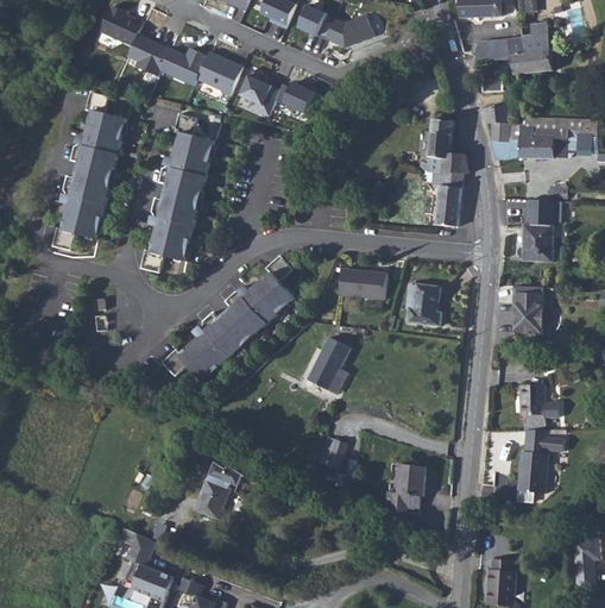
[(219,0),(244,11),(249,0),(219,0)]
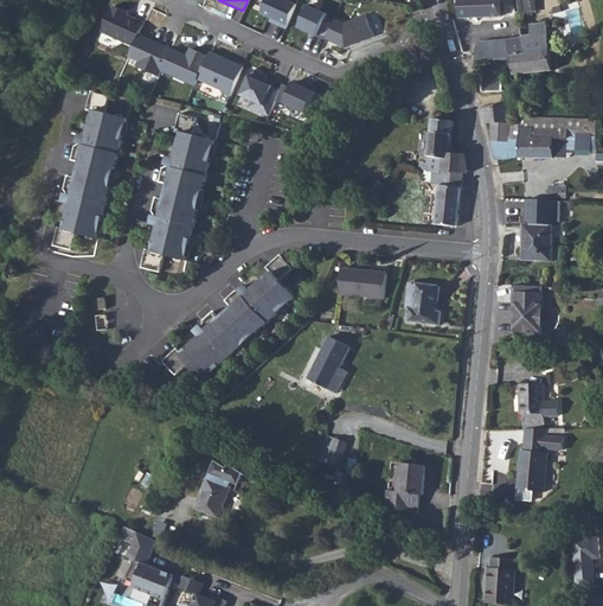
[(295,4),(288,0),(265,0),(260,13),(268,18),(267,20),(283,29),(295,4)]
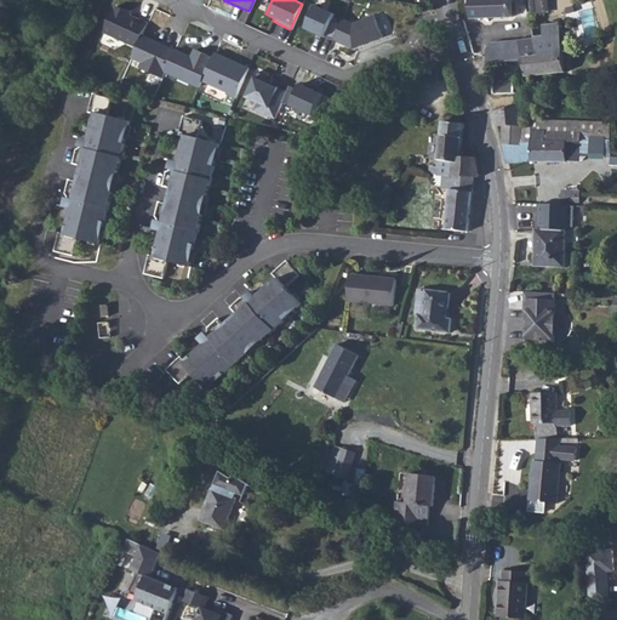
[(467,0),(468,18),(509,16),(508,0),(467,0)]
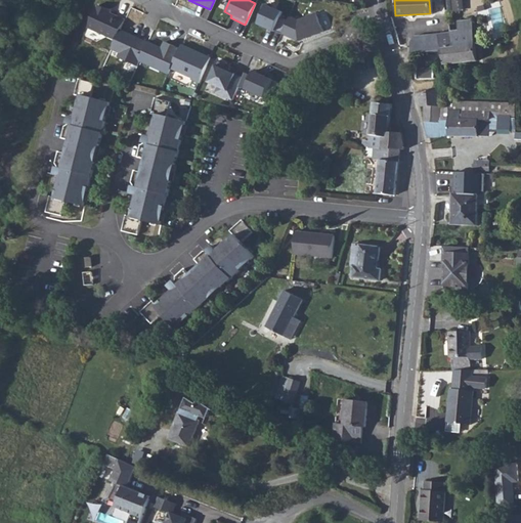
[(444,0),(446,11),(462,9),(460,0),(444,0)]
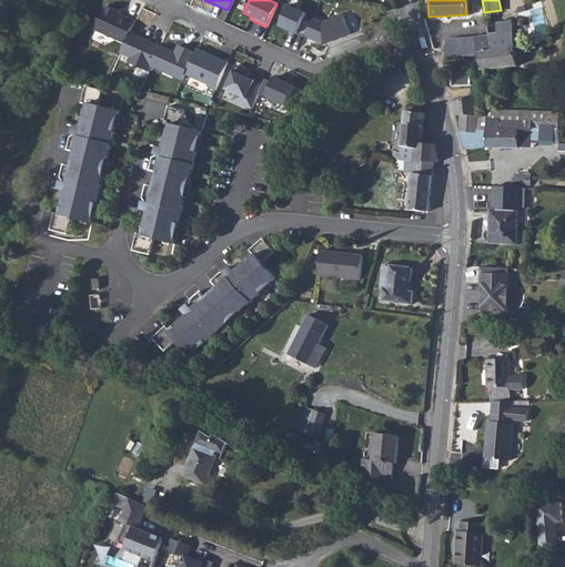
[(92,29),(122,43),(129,30),(133,20),(117,13),(118,11),(103,4),(92,29)]
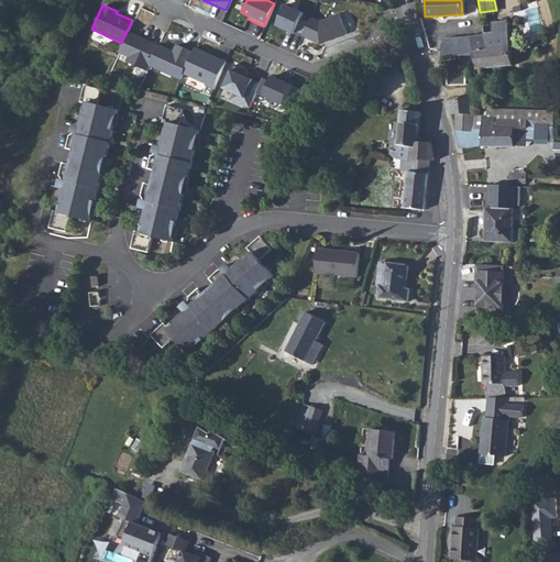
[(303,12),(285,4),(275,26),(293,34),(303,12)]
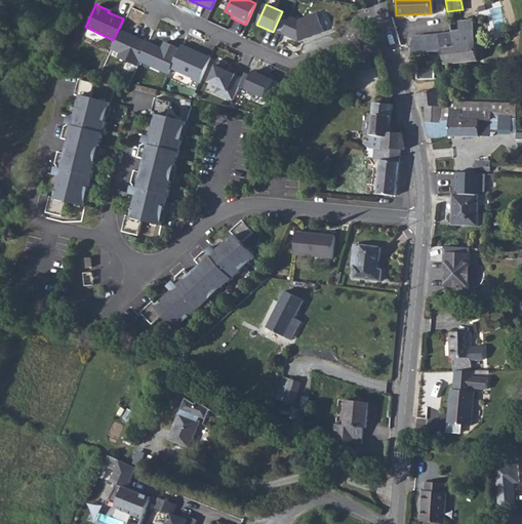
[(280,34),(295,40),(330,28),(324,9),(298,19),(288,15),(280,34)]
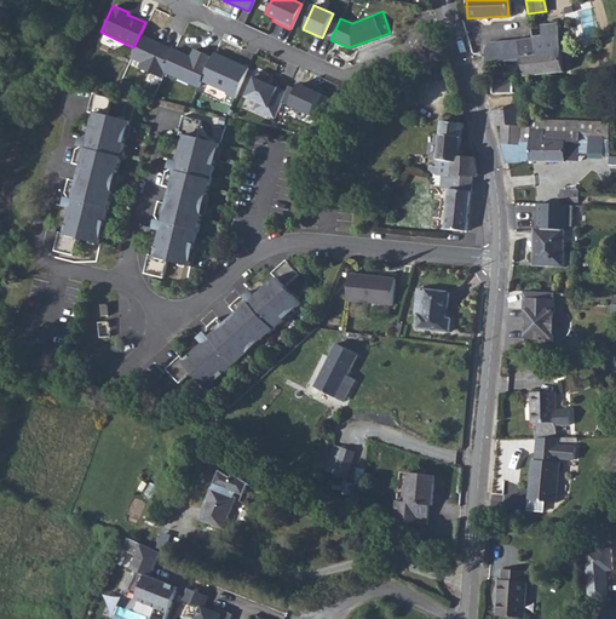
[(535,53),(520,56),(523,76),(562,72),(560,59),(557,22),(539,24),(540,35),(530,35),(530,38),(535,53)]
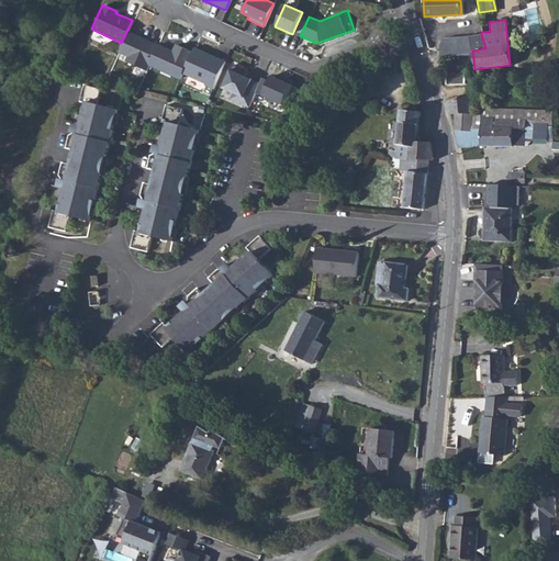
[(147,65),(157,44),(127,30),(121,43),(116,52),(125,56),(124,60),(145,70),(147,65)]
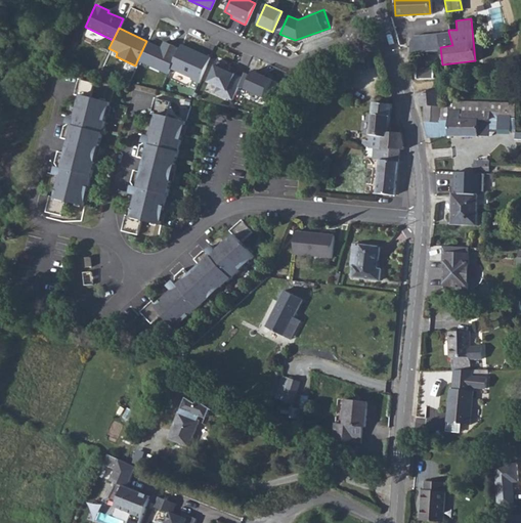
[(448,32),(413,36),(409,41),(409,53),(438,50),(437,47),(440,47),(452,45),(448,32)]
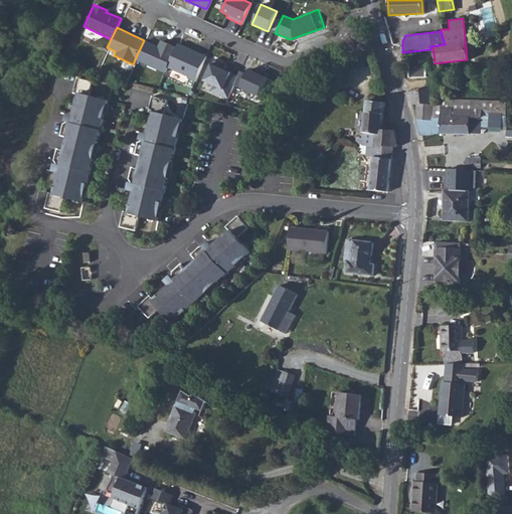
[(135,59),(162,72),(165,66),(175,46),(160,39),(156,46),(144,40),(135,59)]
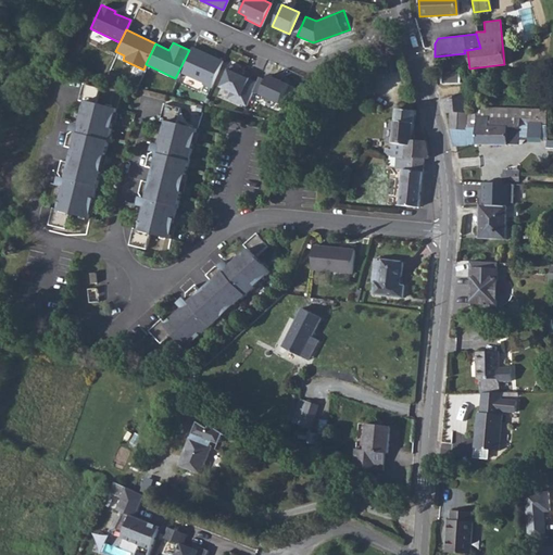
[(222,60),(191,46),(189,50),(178,72),(209,86),(222,60)]
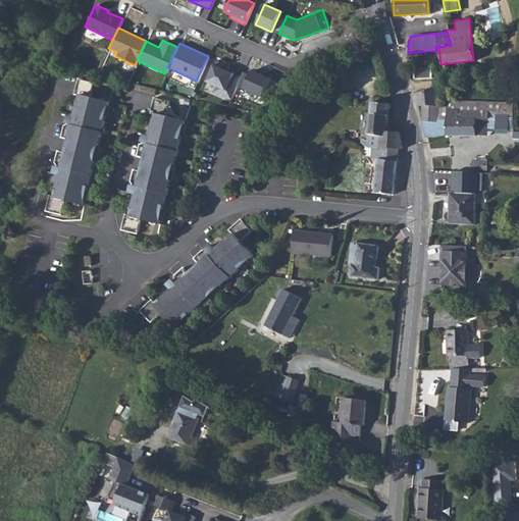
[(229,100),(240,74),(211,62),(203,81),(216,86),(213,93),(229,100)]
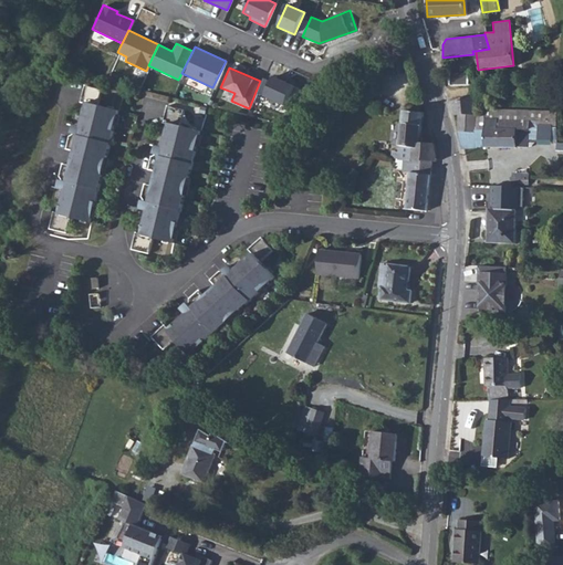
[(467,72),(447,73),(448,85),(469,84),(467,72)]
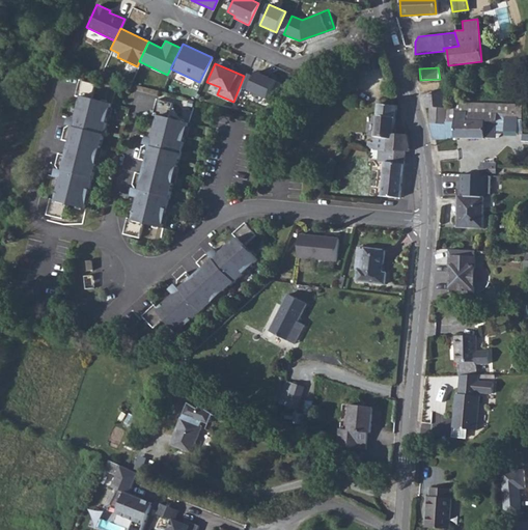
[(247,89),(266,99),(274,79),(255,71),(247,89)]
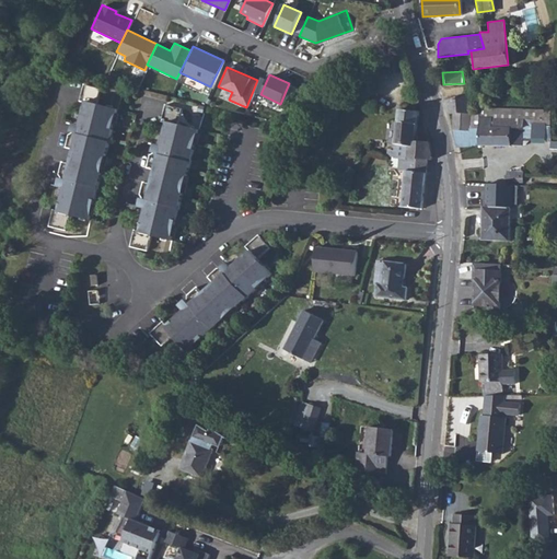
[(99,88),(82,83),(78,101),(84,102),(79,125),(72,123),(70,131),(67,135),(64,146),(72,148),(72,150),(69,163),(69,164),(59,162),(57,174),(59,177),(57,186),(62,188),(57,210),(50,209),(46,225),(64,230),(67,214),(89,220),(116,108),(95,103),(99,88)]
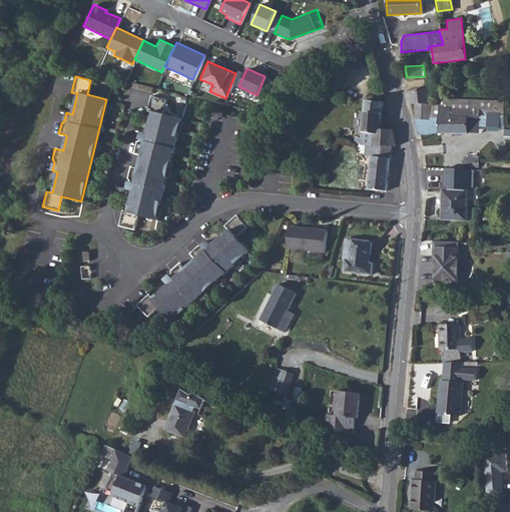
[(413,118),(429,117),(430,104),(431,86),(405,91),(409,103),(415,103),(413,118)]
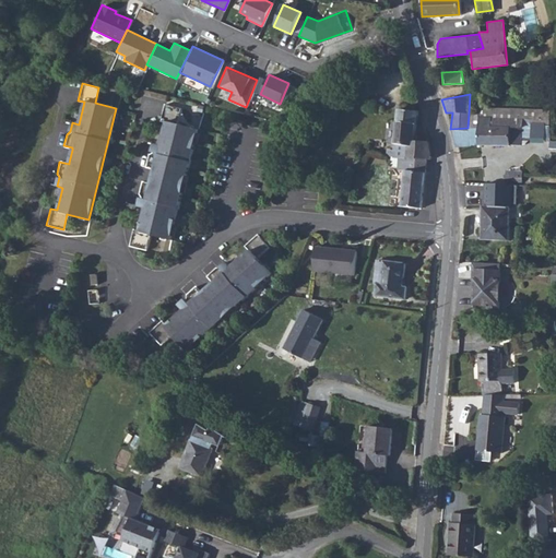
[(180,108),(163,104),(158,120),(165,122),(160,145),(153,143),(151,152),(148,154),(145,166),(154,168),(154,169),(150,183),(150,185),(141,182),(138,193),(140,198),(138,206),(144,208),(139,230),(132,228),(128,246),(144,250),(149,234),(170,239),(198,129),(176,123),(180,108)]
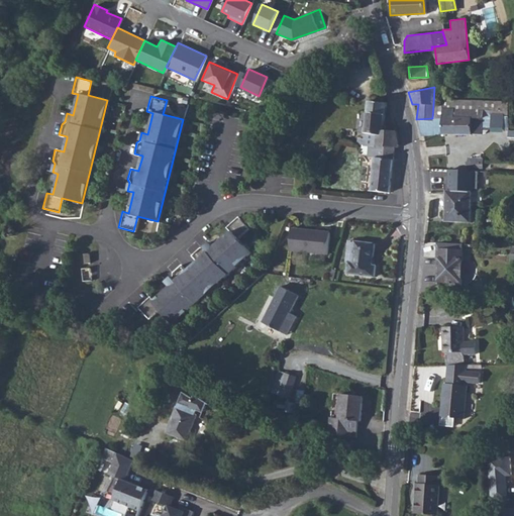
[(482,109),(481,134),(485,132),(489,126),(489,111),(491,111),(491,113),(507,114),(506,101),(441,99),(441,105),(441,108),(453,108),(453,109),(482,109)]
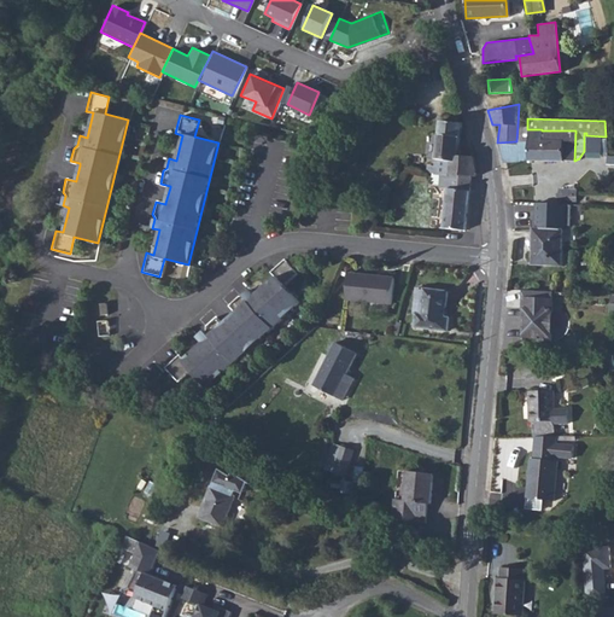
[(469,175),(474,175),(472,156),(456,156),(460,122),(439,120),(433,164),(426,164),(425,172),(432,173),(448,174),(469,174),(469,175)]
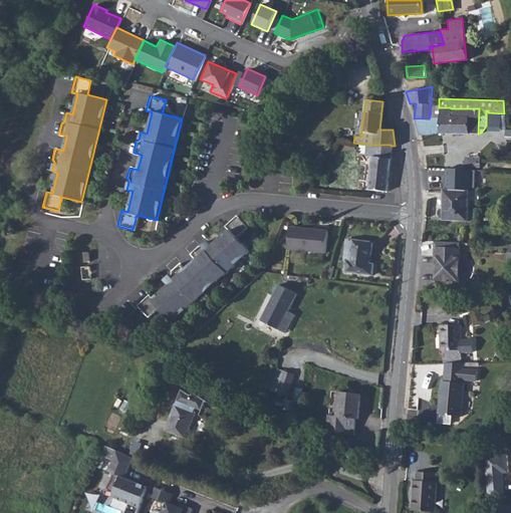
[(439,107),(439,104),(435,104),(431,104),(430,117),(439,117),(439,107)]
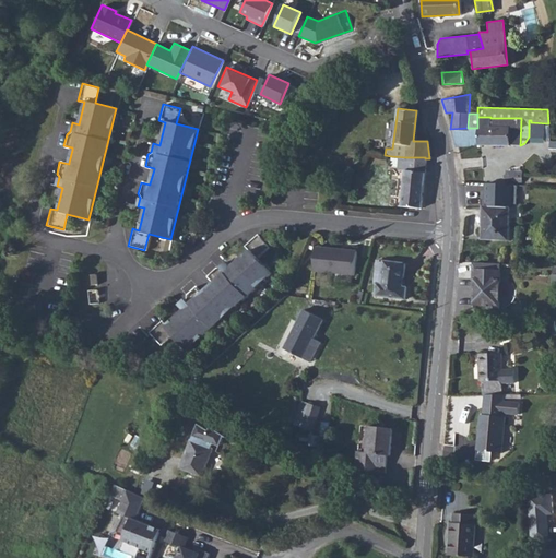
[(477,128),(477,145),(520,145),(521,118),(491,118),(491,117),(477,117),(477,128)]
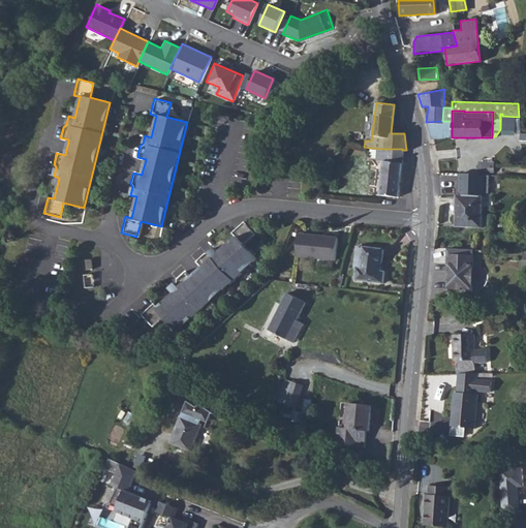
[(429,138),(452,137),(452,121),(442,121),(426,122),(429,138)]
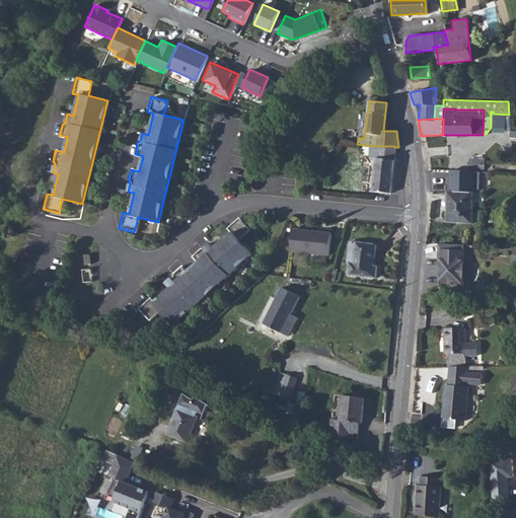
[(394,146),(376,146),(370,191),(388,193),(394,147),(394,146)]
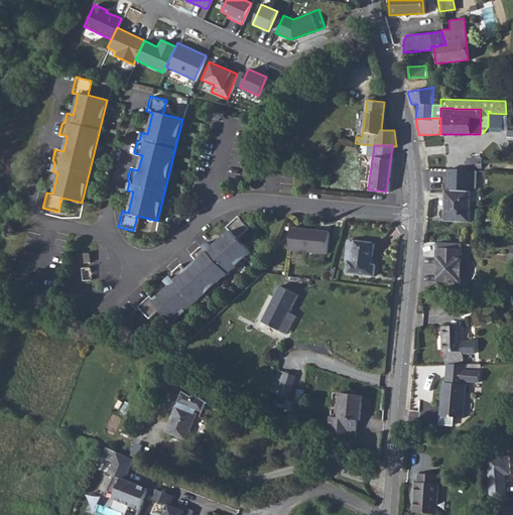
[(480,166),(480,158),(467,157),(466,166),(480,166)]
